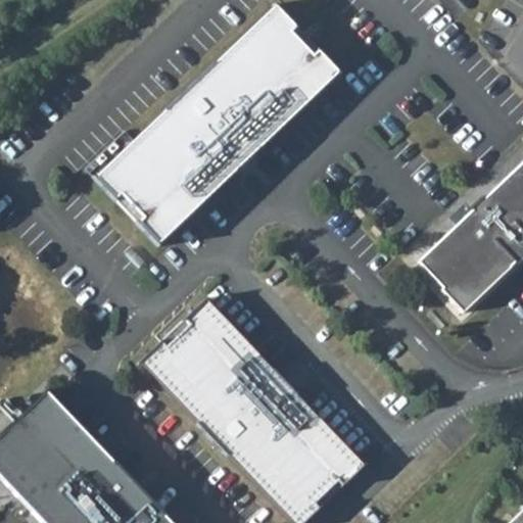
[(274,6),(92,179),(156,247),(338,74),(274,6)]
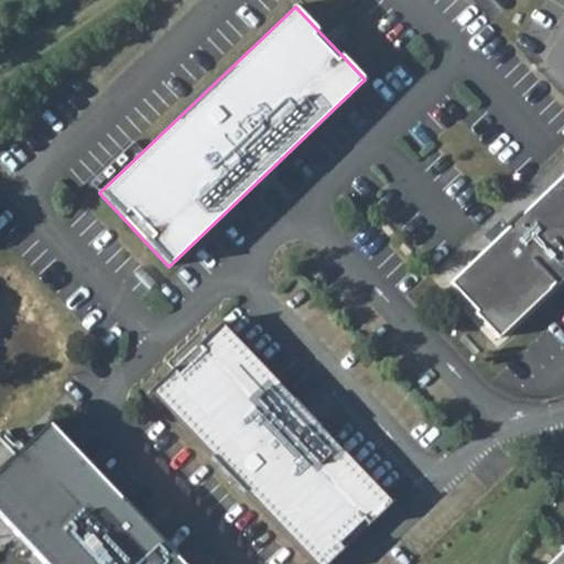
[(563,174),(521,216),(520,214),(506,227),(508,229),(451,284),(477,313),(475,315),(499,339),(555,285),(557,286),(563,280),(563,174)]
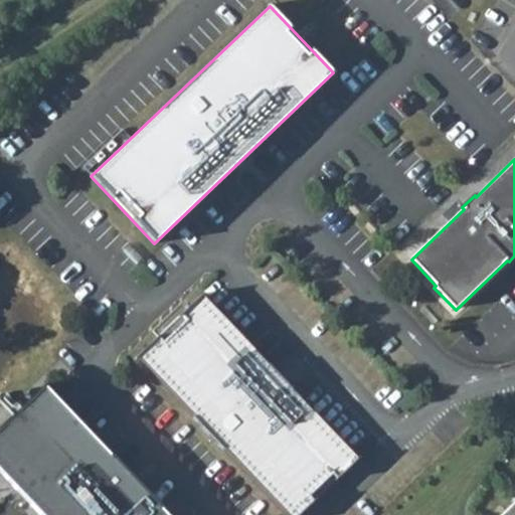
[(363,461),(210,301),(192,318),(197,323),(174,344),(170,339),(147,361),(293,514),(305,514),(321,501),(317,497),(342,474),(345,478),(363,461)]
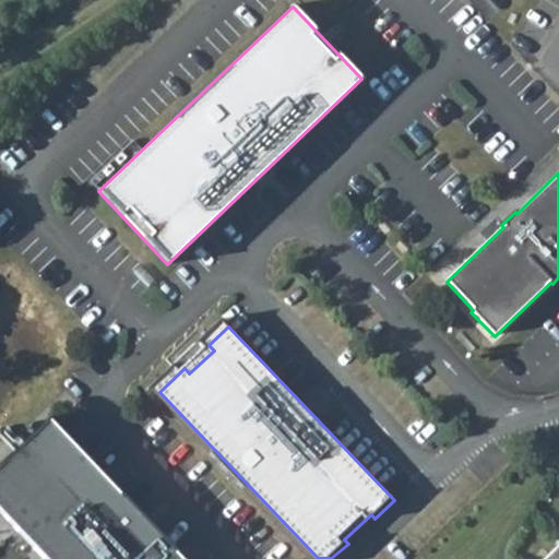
[(214,351),(209,345),(185,368),(189,373),(214,351)]
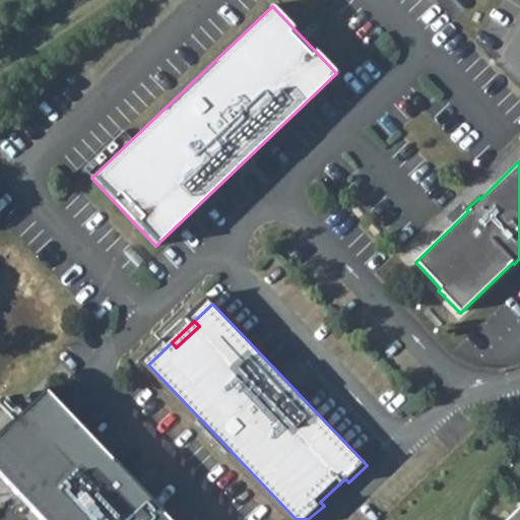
[(164,519),(36,386),(0,421),(0,477),(39,519),(164,519)]
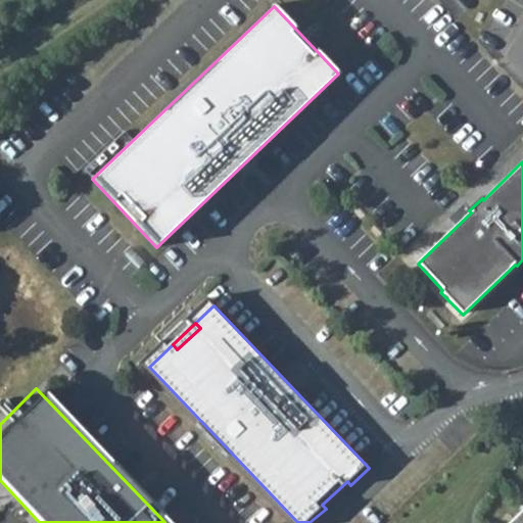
[(522,522),(522,510),(508,522),(522,522)]
